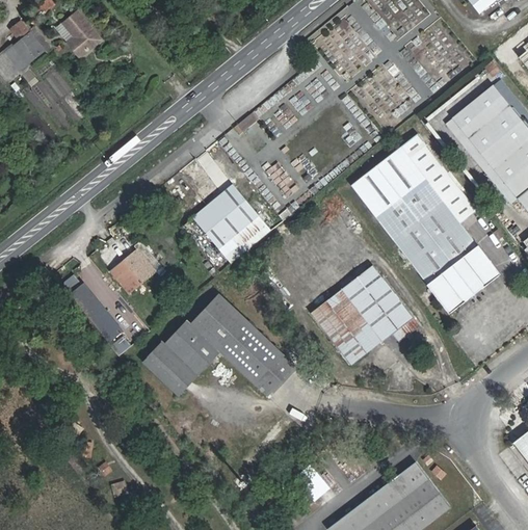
[(463,0),(474,15),(493,0),(463,0)]
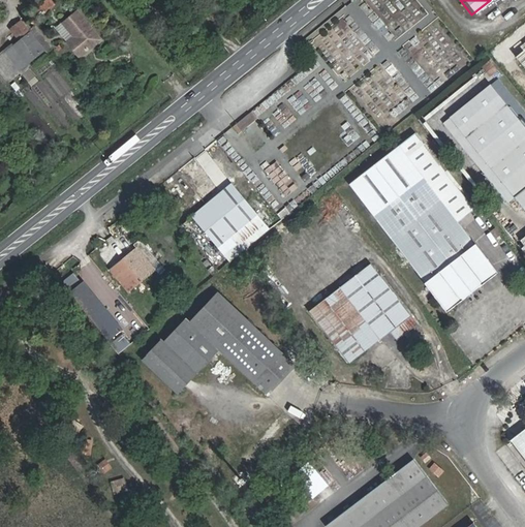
[(95,39),(72,11),(58,24),(69,37),(63,43),(74,58),(95,39)]
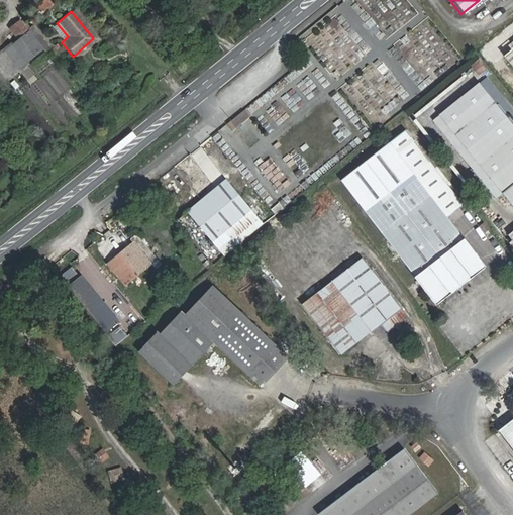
[(19,19),(7,29),(15,39),(27,29),(19,19)]
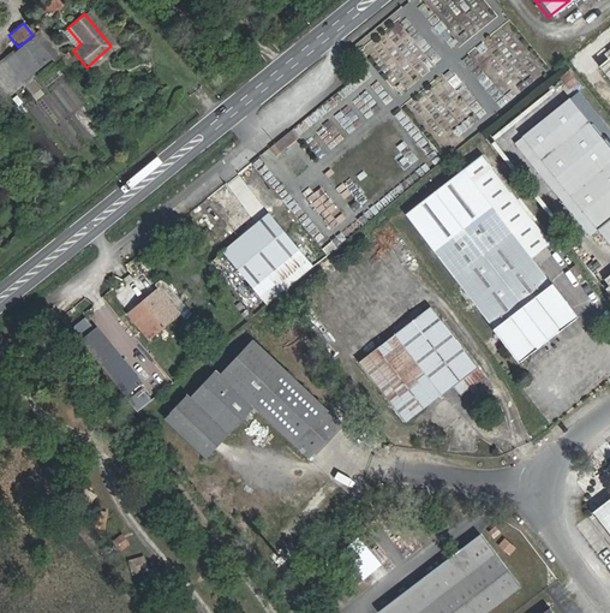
[(67,28),(59,35),(73,51),(81,43),(67,28)]
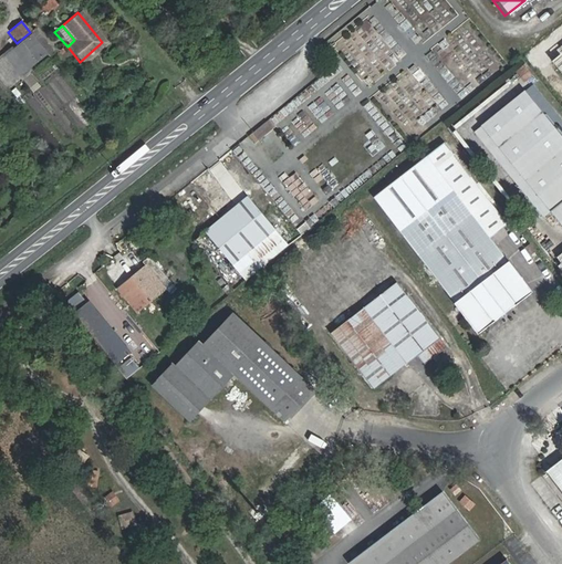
[(34,32),(29,37),(45,59),(51,54),(34,32)]
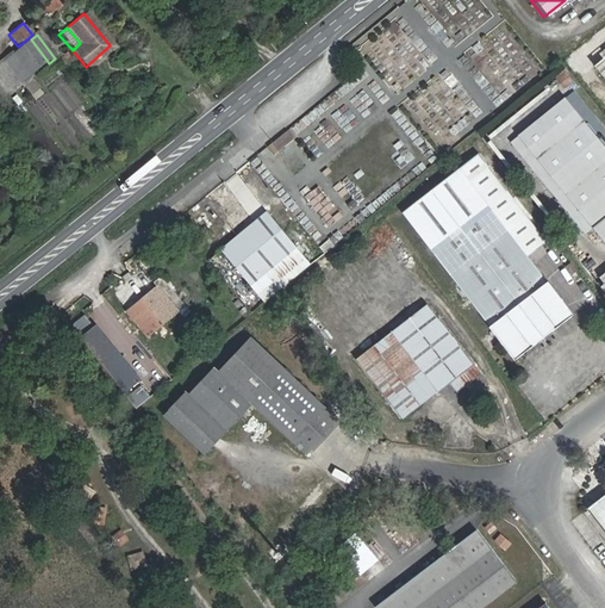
[(49,63),(31,39),(12,55),(30,78),(49,63)]
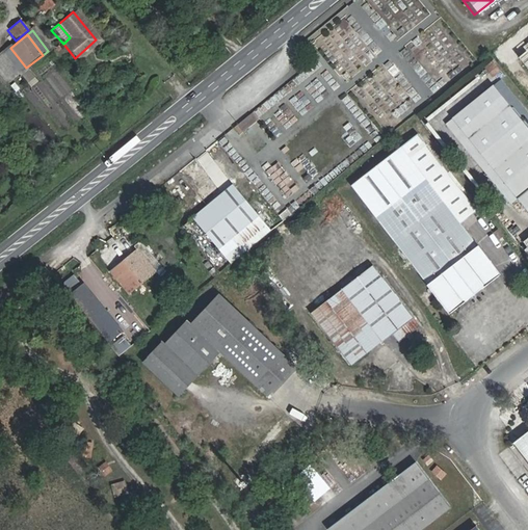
[(11,78),(26,68),(10,48),(0,56),(0,62),(11,78)]
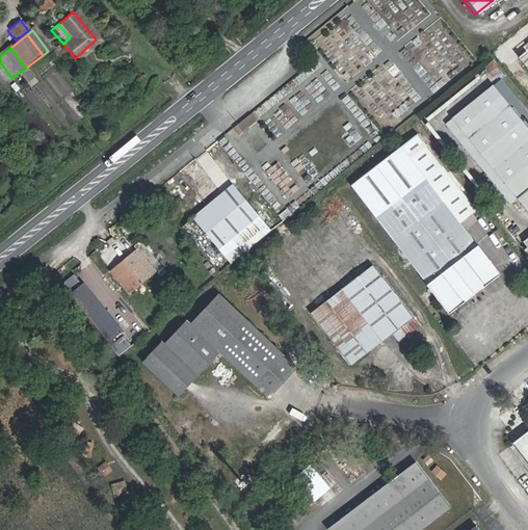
[(527,132),(490,86),(443,125),(508,205),(515,201),(527,216),(527,132)]
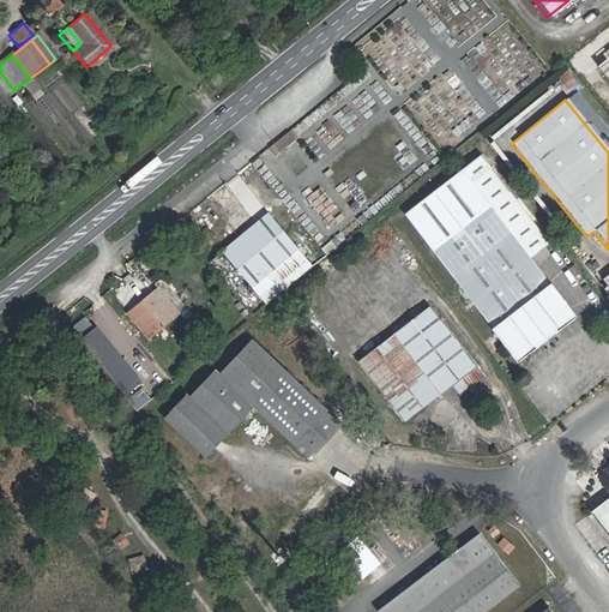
[(291,141),(285,132),(269,145),(276,154),(291,141)]
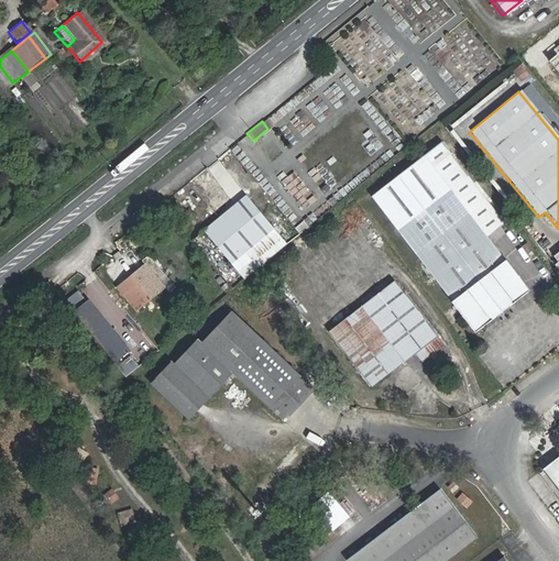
[(467,174),(441,141),(425,153),(450,186),(467,174)]
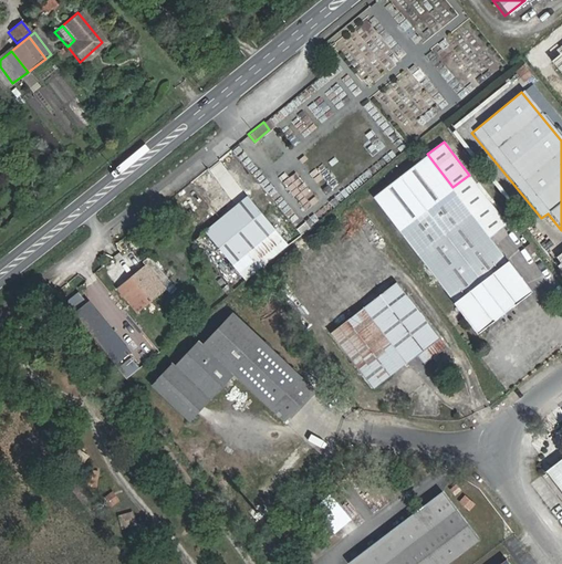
[(453,187),(427,154),(372,196),(477,333),(501,315),(495,306),(507,299),(512,306),(533,292),(490,236),(471,211),(453,187)]
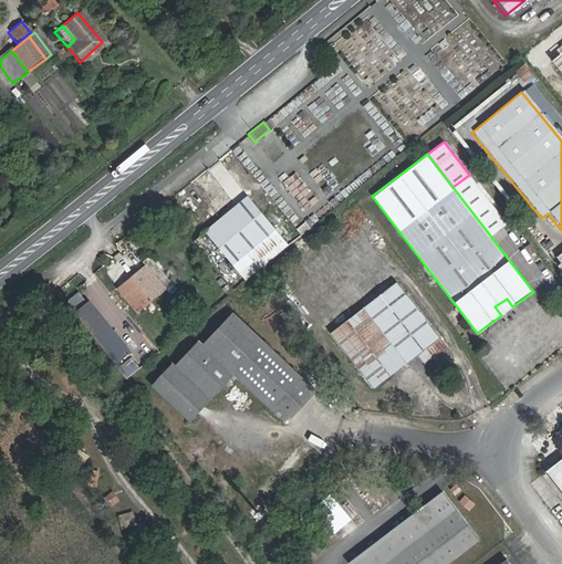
[(205,230),(228,260),(273,226),(249,196),(205,230)]
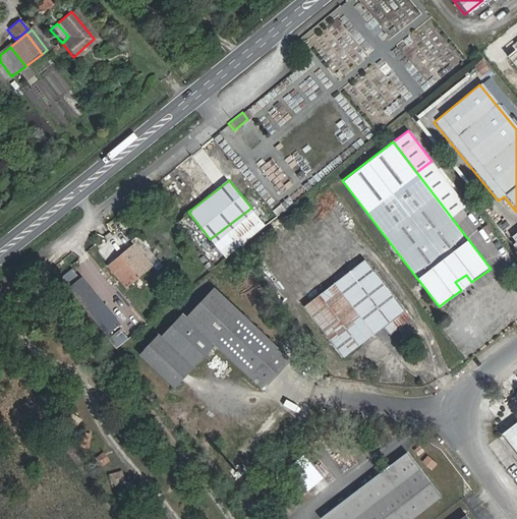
[(459,211),(443,187),(434,194),(451,217),(459,211)]
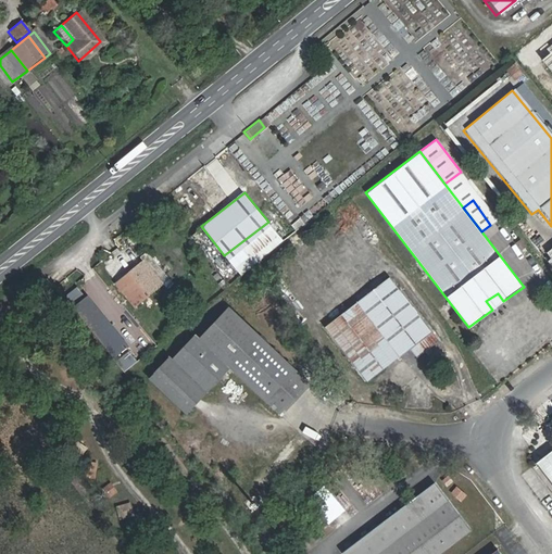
[(302,226),(297,219),(285,228),(290,236),(302,226)]
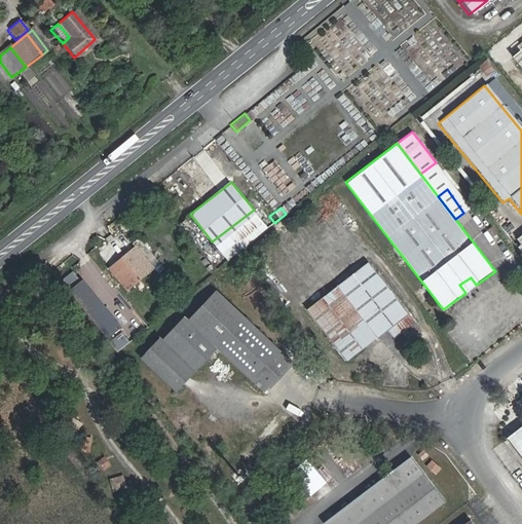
[(228,261),(239,252),(268,228),(254,210),(212,241),(228,261)]
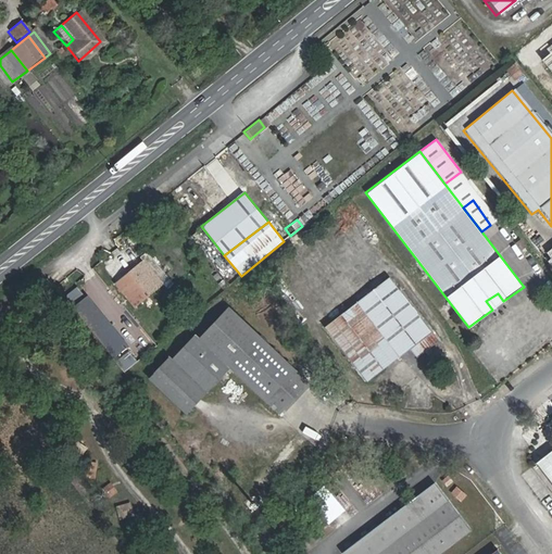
[(139,256),(143,262),(112,285),(133,310),(162,286),(165,290),(173,285),(147,252),(139,256)]
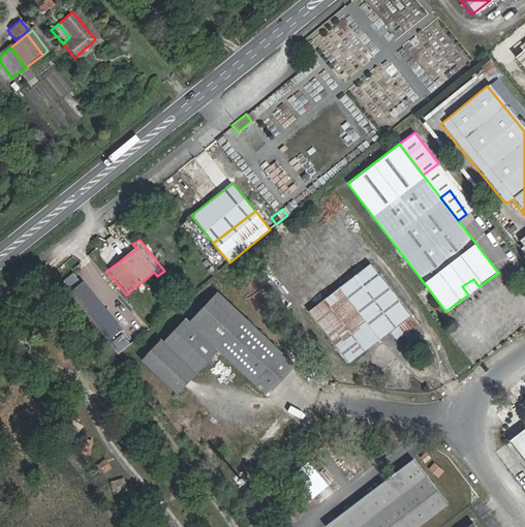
[(417,323),(369,264),(307,311),(348,363),(389,334),(394,340),(417,323)]
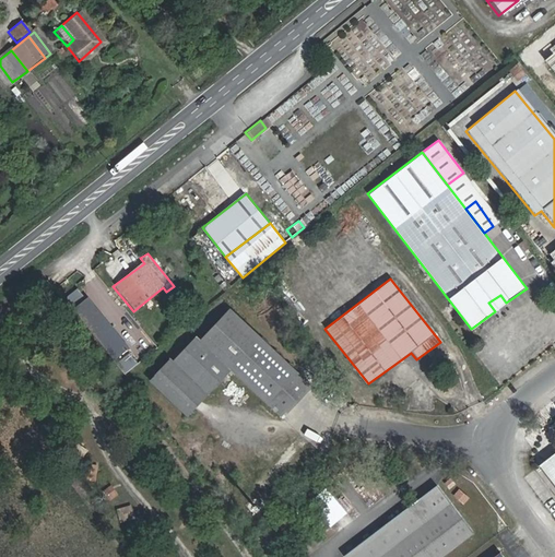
[(495,311),(506,303),(500,295),(488,303),(495,311)]
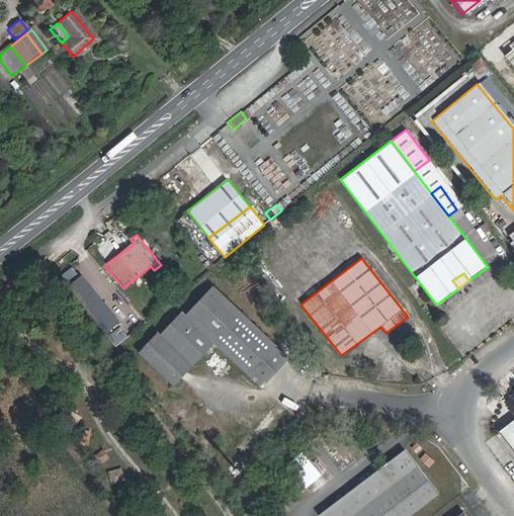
[(280,365),(289,357),(212,284),(184,313),(180,310),(158,333),(156,331),(137,351),(172,385),(212,343),(240,367),(261,351),(280,365)]
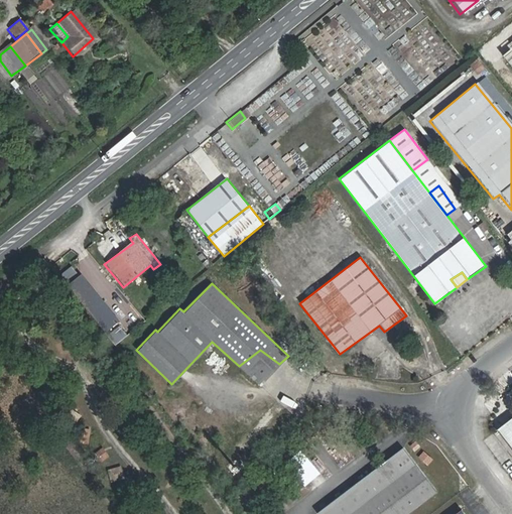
[(156,301),(161,307),(172,298),(168,292),(156,301)]
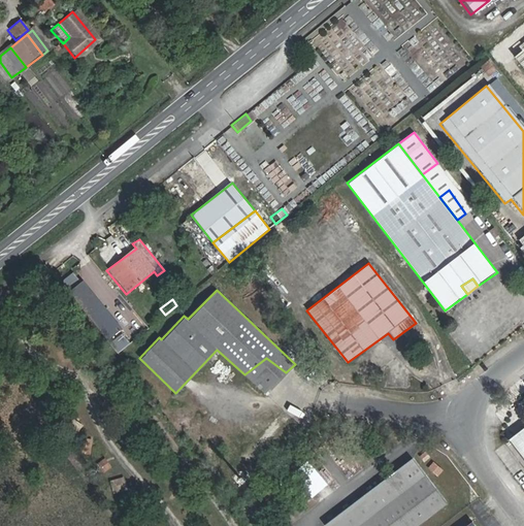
[(116,355),(130,343),(119,329),(104,340),(116,355)]
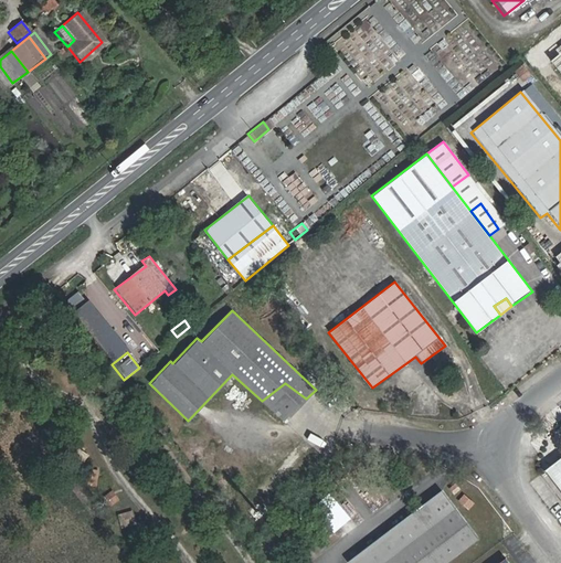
[(262,401),(284,422),(306,399),(285,383),(262,401)]
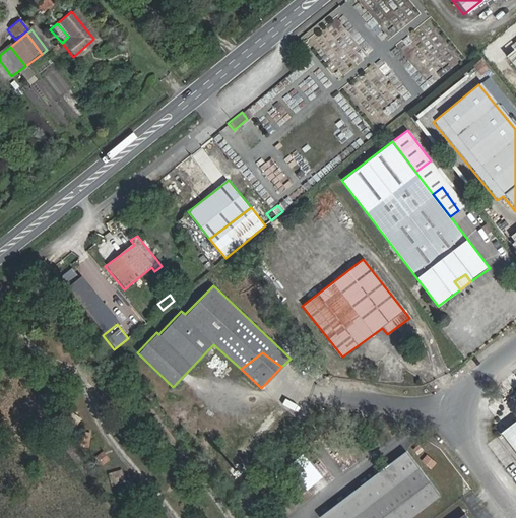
[(515,419),(498,434),(515,457),(515,419)]
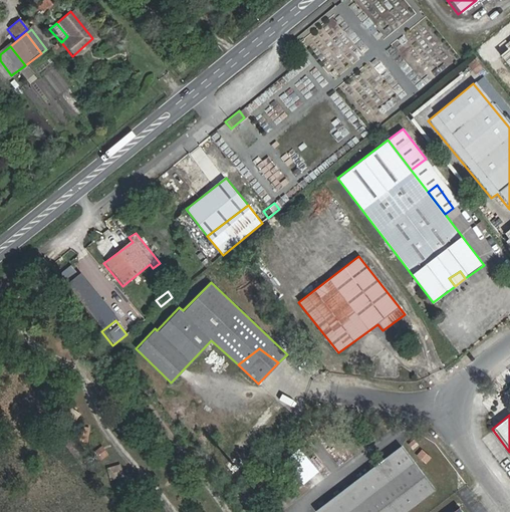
[(406,511),(432,493),(398,450),(317,511),(406,511)]
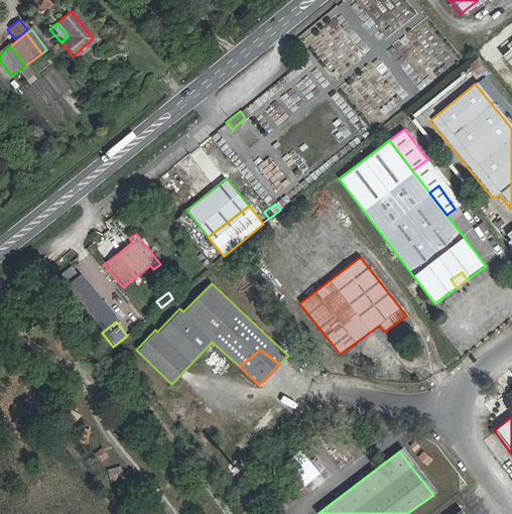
[(303,486),(318,474),(304,458),(289,470),(303,486)]
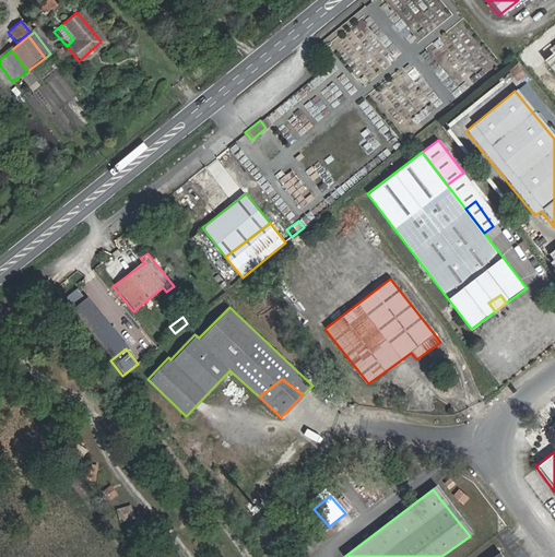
[(129,526),(127,512),(116,513),(118,532),(129,531),(129,526)]
